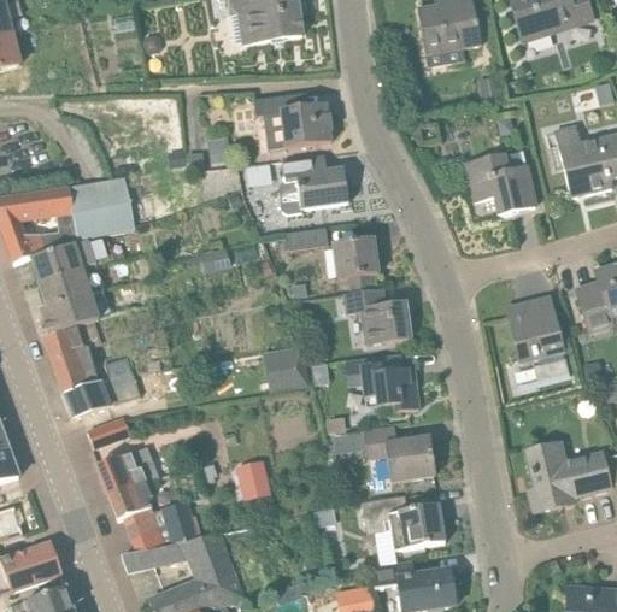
[(0,35),(12,33),(7,16),(22,12),(18,0),(9,0),(0,3),(0,35)]
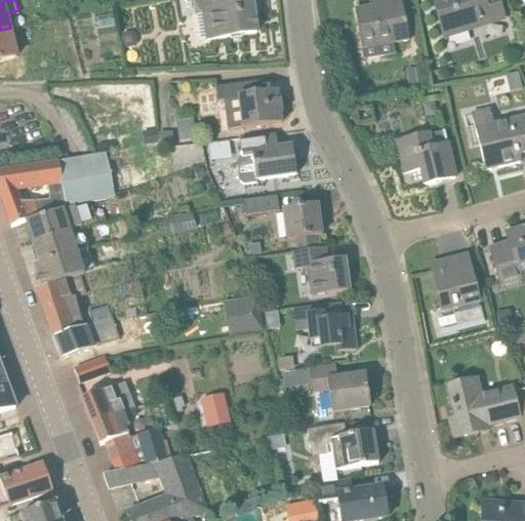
[(225,0),(218,1),(218,0),(195,0),(196,5),(208,3),(210,17),(214,17),(216,34),(257,28),(253,0),(225,0)]
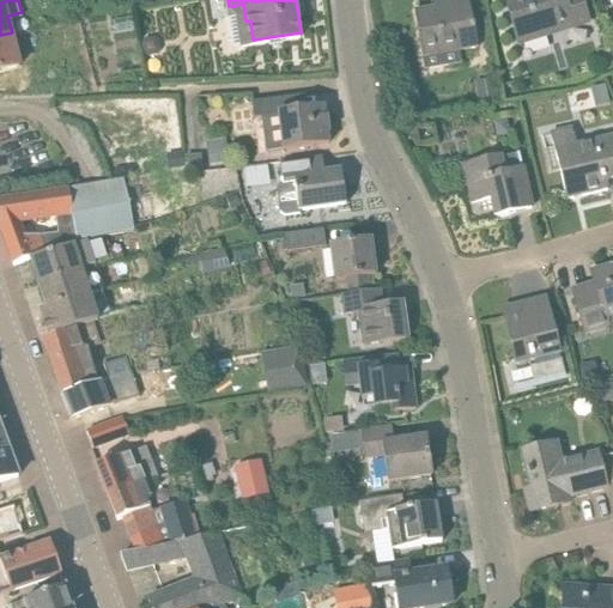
[(478,44),(469,0),(449,0),(414,6),(422,48),(425,65),(460,59),(459,48),(478,44)]
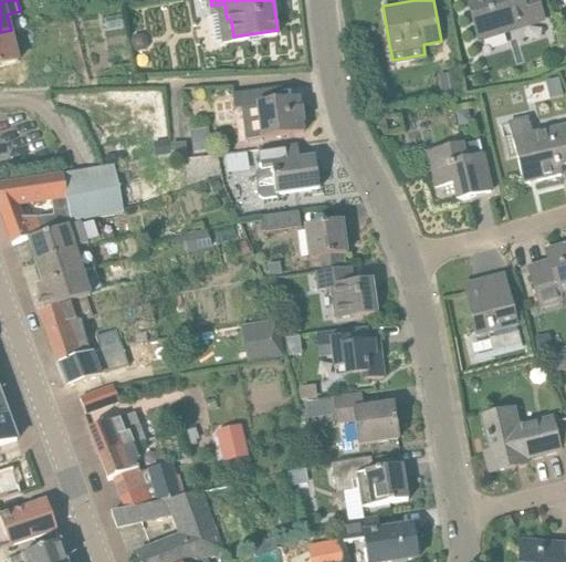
[(543,18),(536,0),(468,0),(480,38),(543,18)]
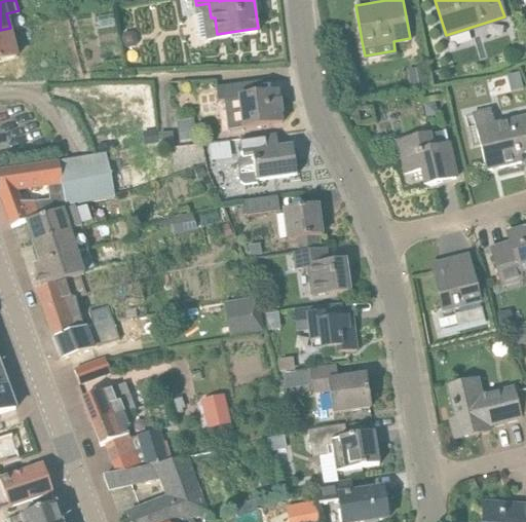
[(0,58),(16,53),(10,28),(0,30),(0,58)]
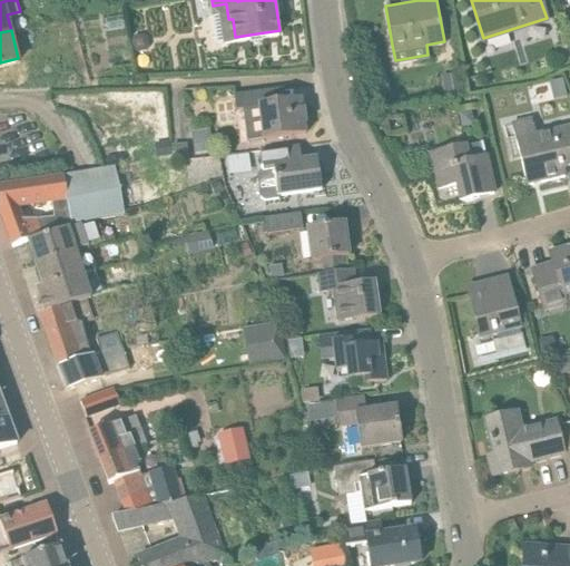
[(141,31),(135,32),(130,38),(131,45),(137,48),(144,47),(147,41),(146,35),(141,31)]
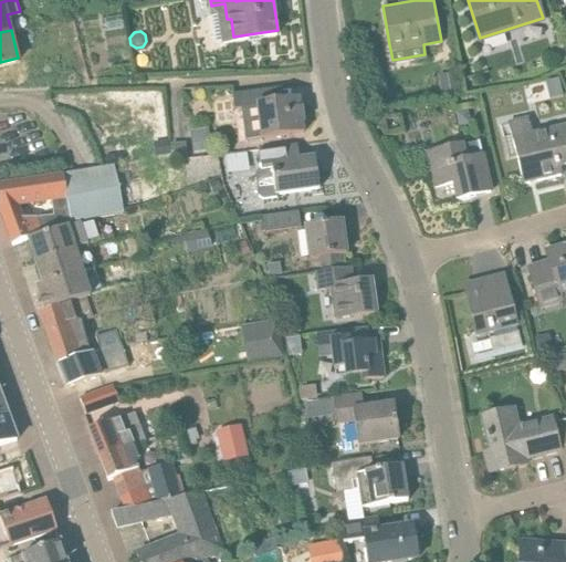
[(456,68),(438,71),(441,91),(459,89),(456,68)]
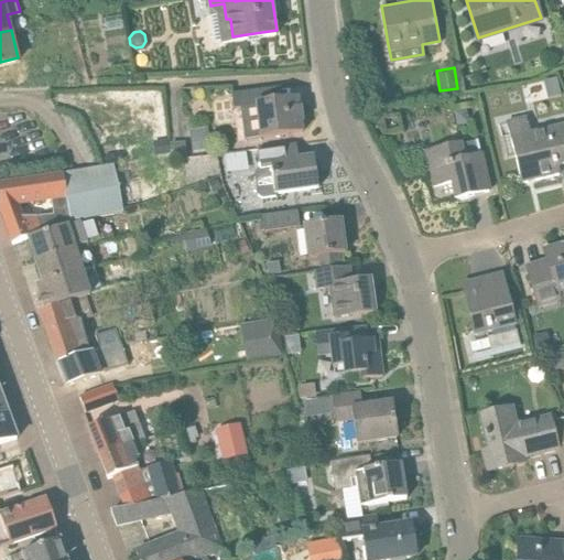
[(556,74),(543,77),(548,95),(561,92),(556,74)]
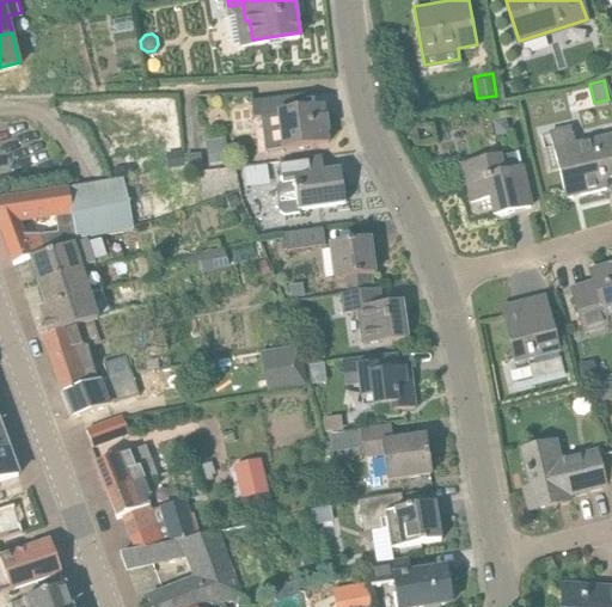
[(305,90),(291,92),(251,97),(254,114),(261,112),(265,147),(281,146),(281,145),(329,139),(324,103),(307,105),(305,90)]
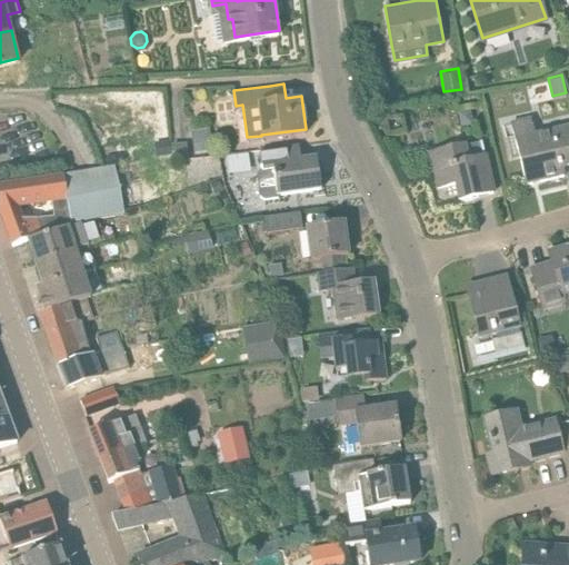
[(511,119),(527,181),(565,172),(562,165),(568,162),(568,121),(535,129),(530,114),(511,119)]
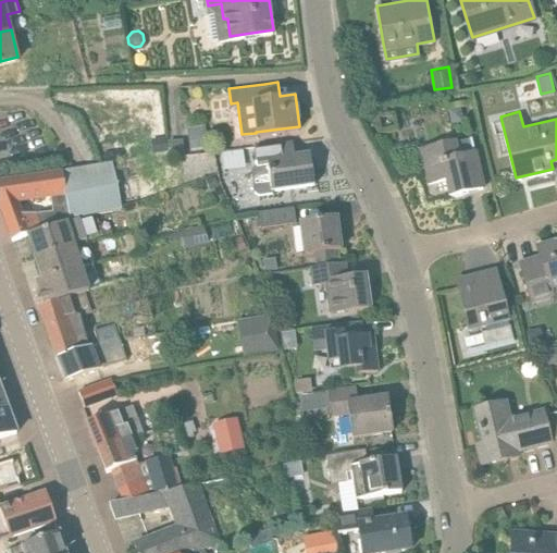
[(206,122),(186,124),(189,147),(209,145),(206,122)]
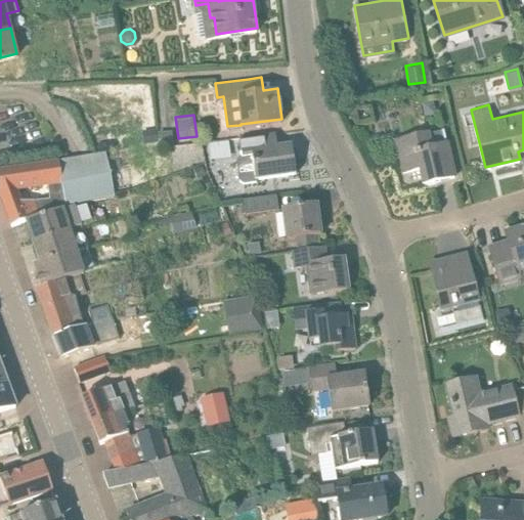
[(156,127),(142,128),(144,141),(158,140),(156,127)]
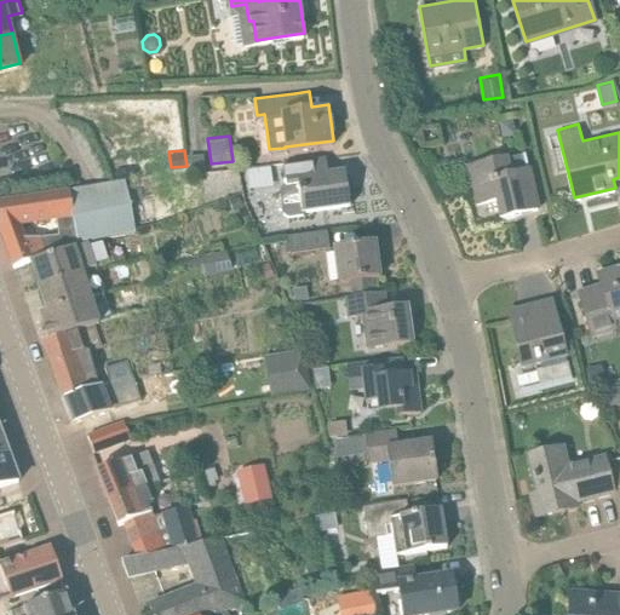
[(507,155),(509,156),(468,166),(477,201),(495,196),(500,214),(538,206),(528,166),(524,151),(507,155)]
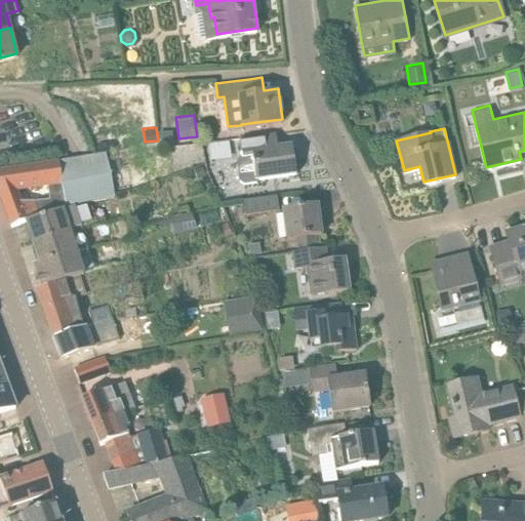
[(159,143),(173,142),(172,130),(158,132),(159,143)]
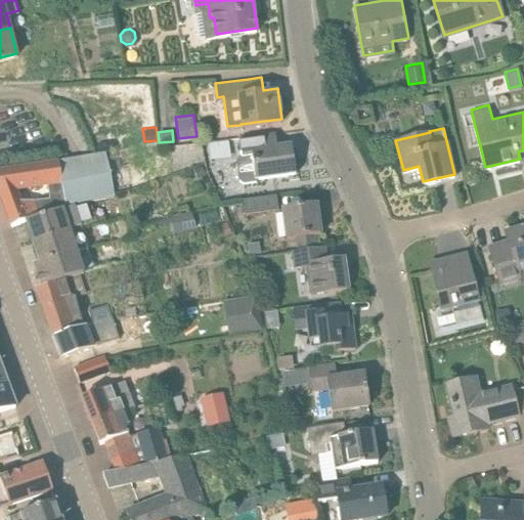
[(277,144),(275,130),(237,135),(241,155),(238,156),(236,159),(238,178),(243,181),(256,179),(256,176),(296,171),(292,142),(277,144)]
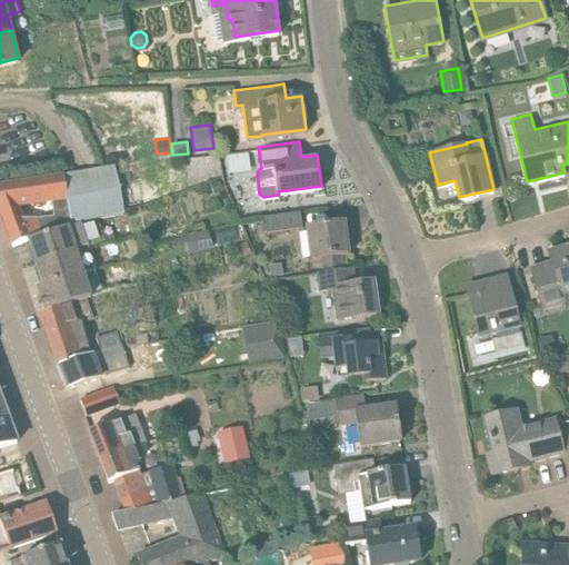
[(235,169),(252,164),(248,150),(230,157),(235,169)]
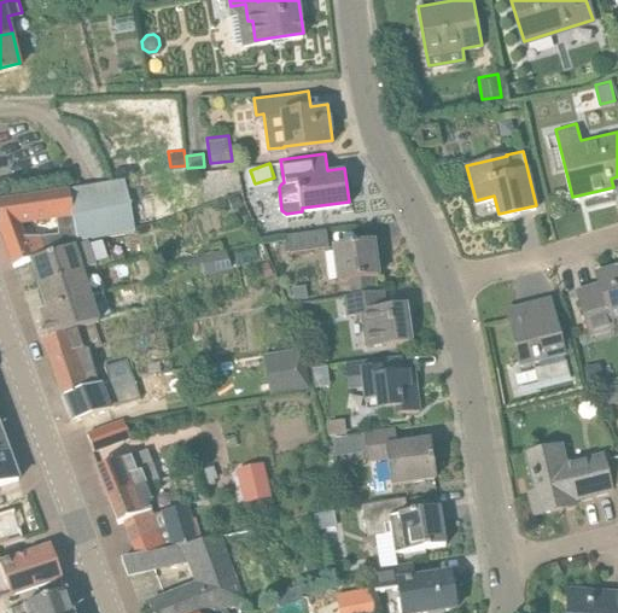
[(124,175),(68,186),(70,210),(76,239),(77,239),(134,228),(124,175)]
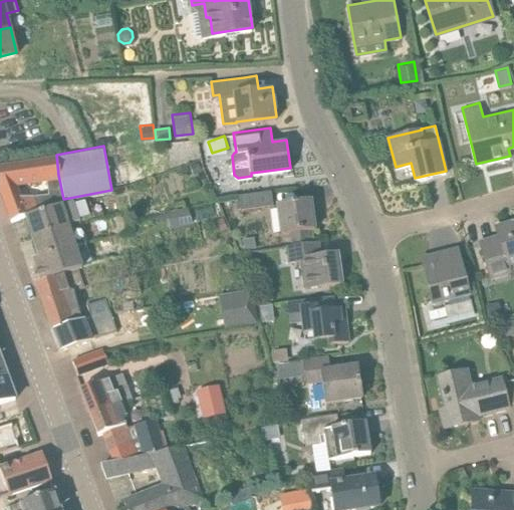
[(63,199),(58,175),(56,155),(0,165),(0,188),(11,220),(25,215),(24,214),(63,201),(64,201),(64,199),(63,199)]
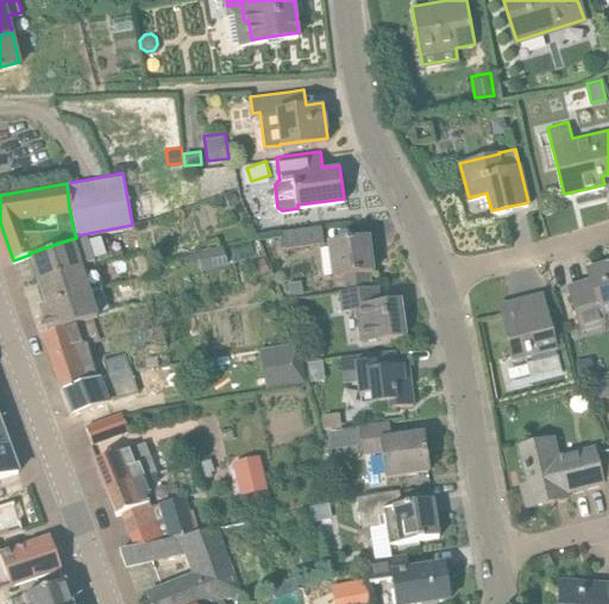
[(237,189),(224,193),(227,202),(239,197),(237,189)]
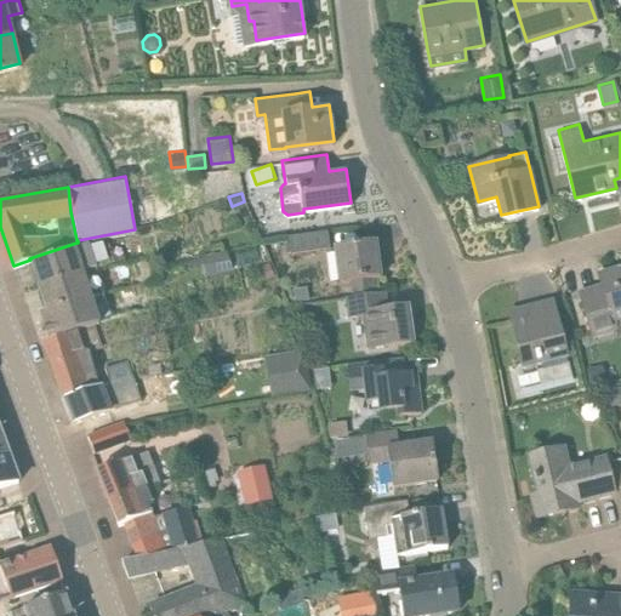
[(329,245),(326,228),(289,233),(291,251),(329,245)]
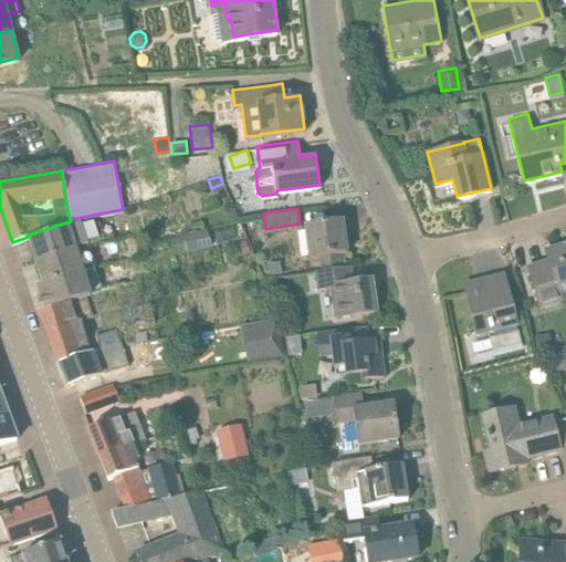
[(343,217),(305,222),(310,256),(320,253),(321,268),(321,269),(342,266),(339,251),(347,250),(343,217)]
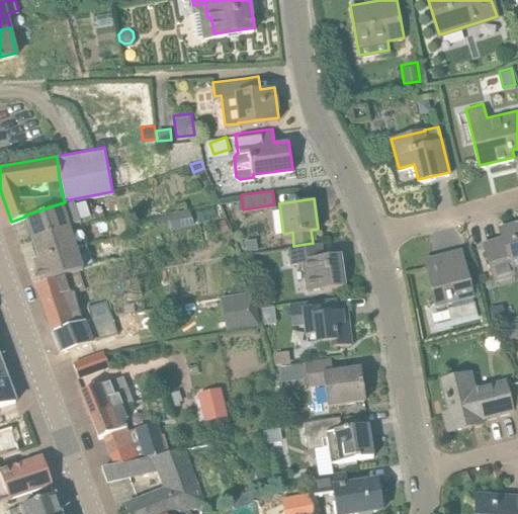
[(32,237),(68,225),(83,220),(77,199),(65,203),(65,202),(64,202),(24,216),(25,217),(29,228),(32,237)]
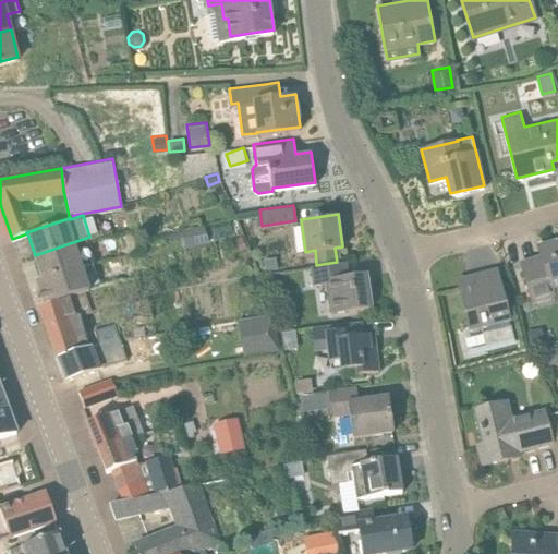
[(185,245),(208,239),(204,223),(181,228),(181,230),(182,235),(185,245)]
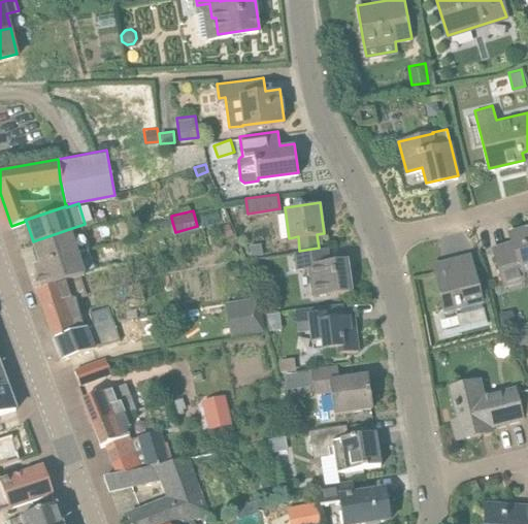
[(229,221),(222,224),(226,236),(233,233),(229,221)]
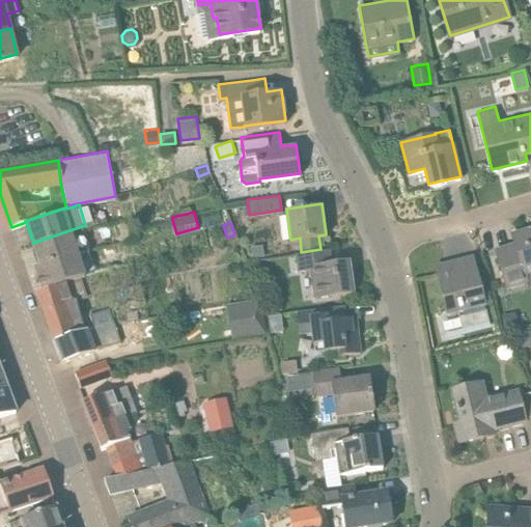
[(508,287),(530,279),(530,226),(511,232),(514,242),(496,248),(508,287)]
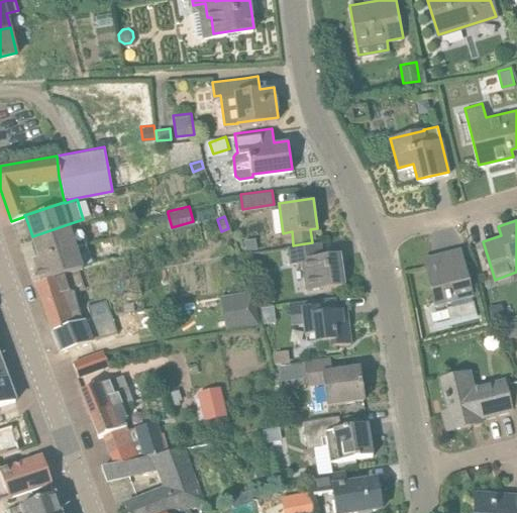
[(68,224),(32,236),(38,257),(32,259),(32,260),(75,245),(68,224)]
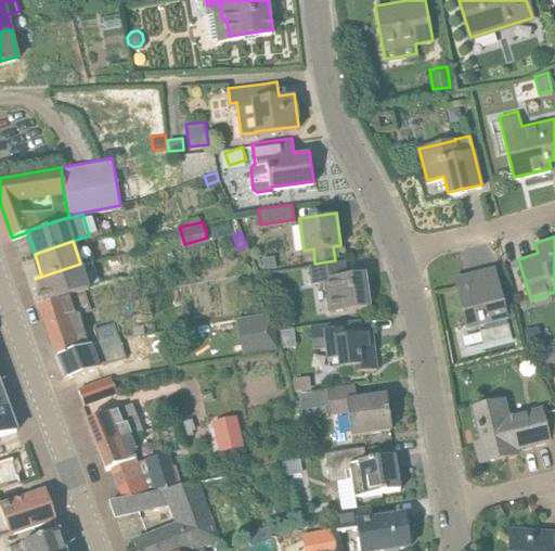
[(347,274),(345,259),(335,260),(314,264),(314,263),(308,264),(310,282),(323,281),(327,309),(369,304),(364,272),(347,274)]
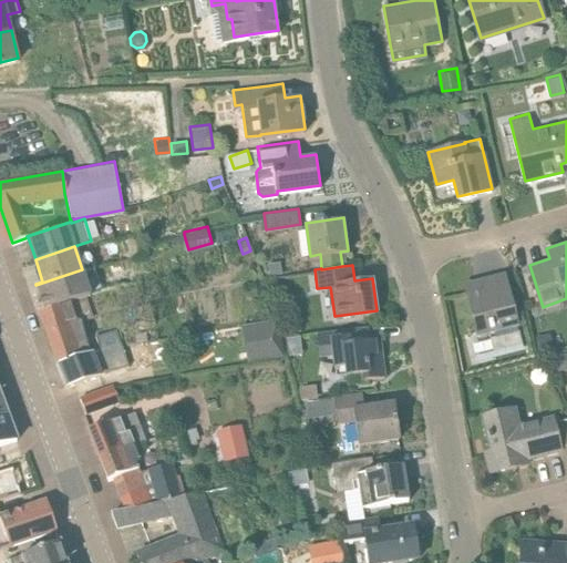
[(82,269),(35,285),(43,308),(39,309),(39,310),(86,296),(85,294),(90,293),(89,292),(102,288),(94,266),(82,269)]
